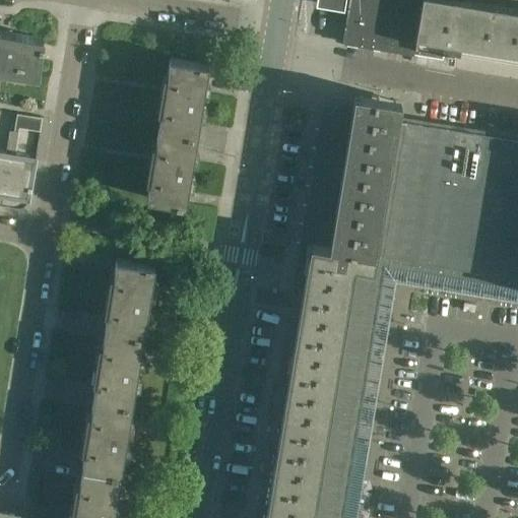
[(318,0),(317,9),(346,14),(348,0),(318,0)]
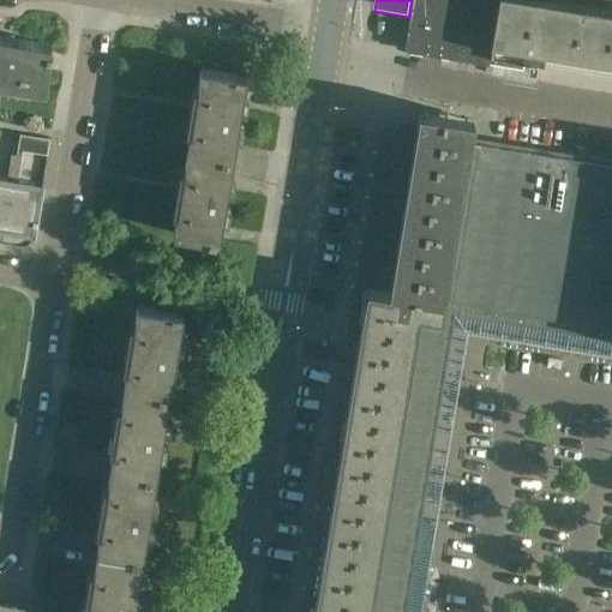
[(537,0),(417,0),(407,53),(525,72),(526,70),(537,1),(537,0)]
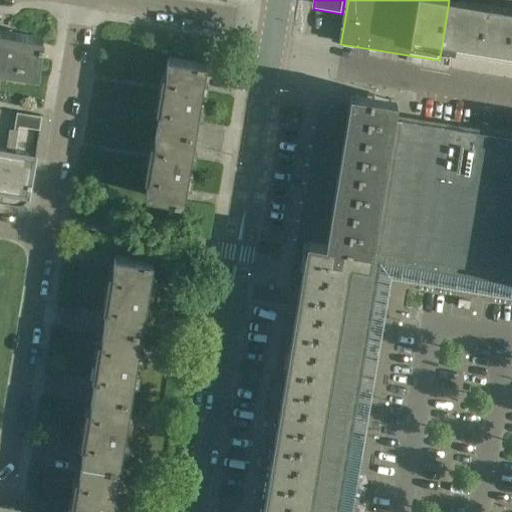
[(511,11),(462,3),(449,1),(440,58),(450,60),(451,50),(453,50),(458,25),(475,28),(486,30),(502,32),(511,34),(511,11)]
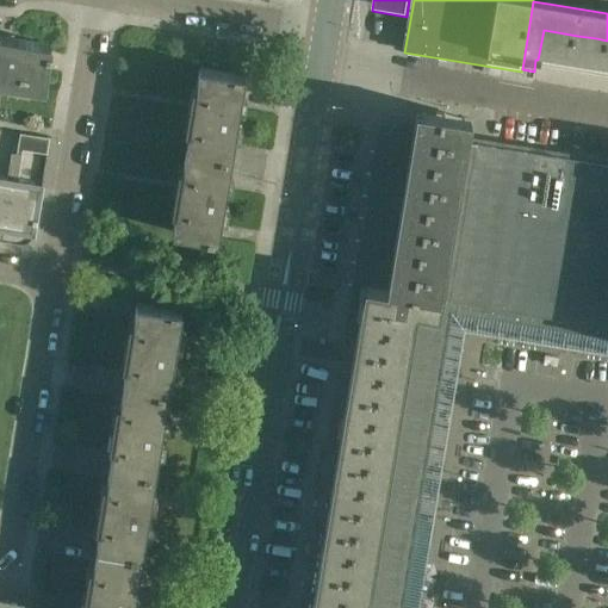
[(538,60),(558,63),(564,33),(544,30),(538,60)]
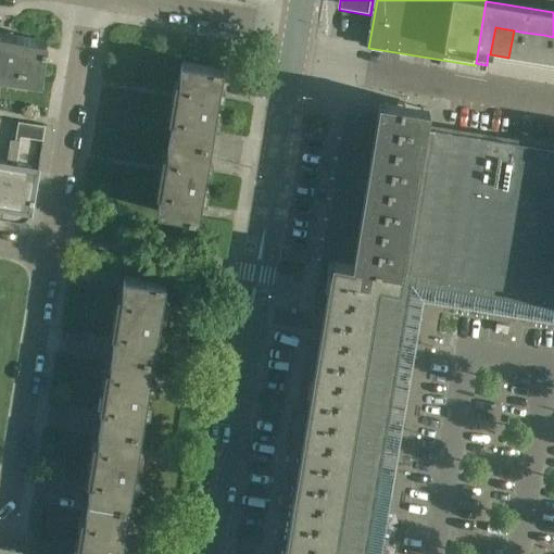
[(508,58),(520,60),(526,33),(514,30),(508,58)]
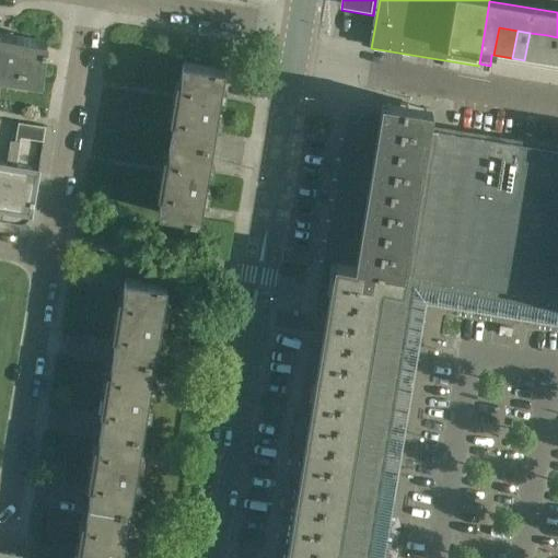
[(524,60),(542,62),(547,35),(530,33),(524,60)]
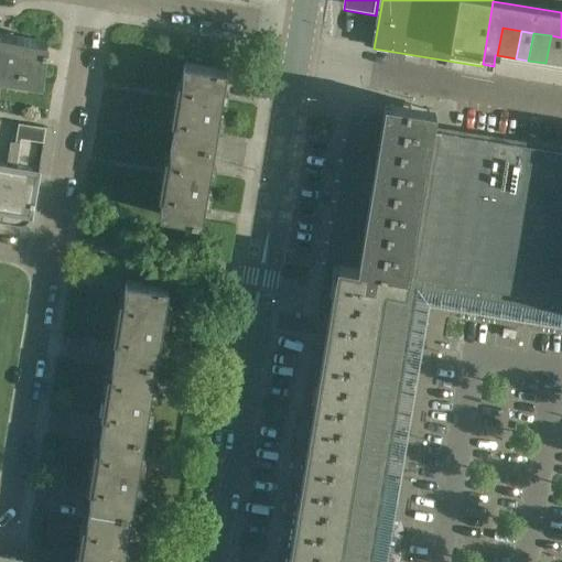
[(49,43),(0,34),(0,75),(42,83),(49,43)]
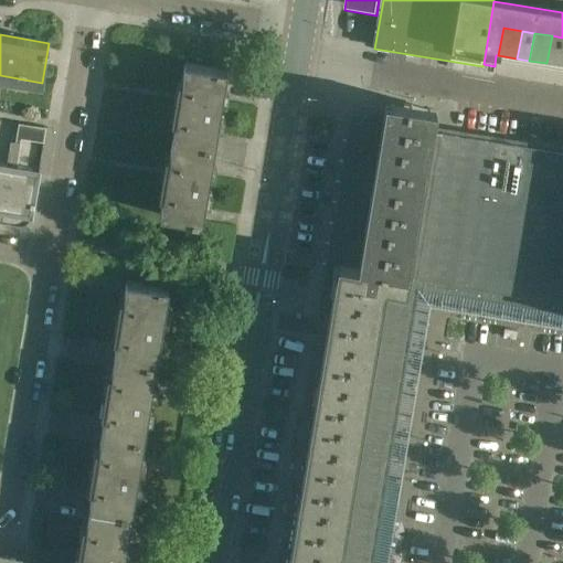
[(546,63),(559,65),(562,49),(562,38),(552,35),(546,63)]
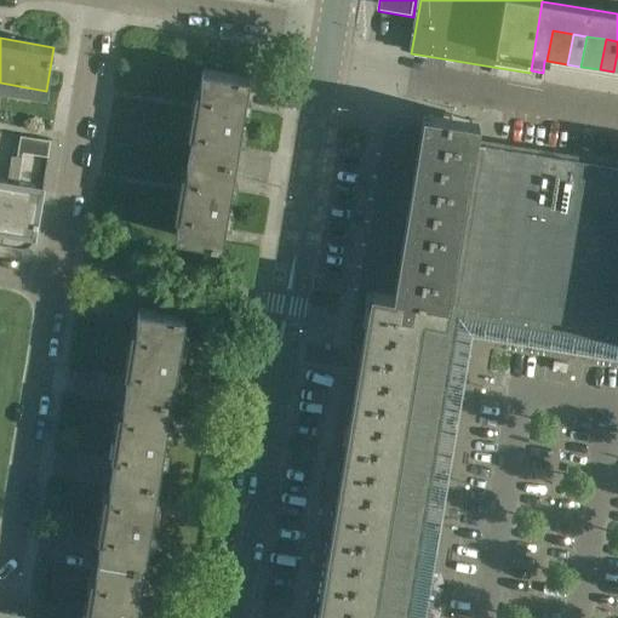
[(190,155),(193,155),(238,162),(251,80),(205,72),(193,142),(190,155)]
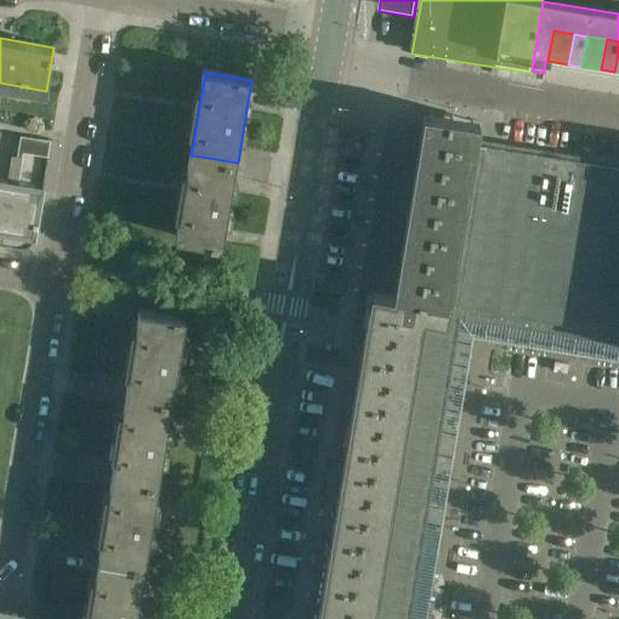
[(483,216),(494,149),(477,147),(481,124),(431,117),(427,138),(399,134),(392,176),(388,200),(385,223),(381,248),(374,289),(367,334),(356,333),(351,363),(348,376),(345,402),(333,475),(325,526),(313,594),(308,618),(398,618),(401,608),(412,541),(415,516),(420,489),(429,439),(437,390),(438,378),(448,324),(469,310),(476,263),(480,239),(483,216)]
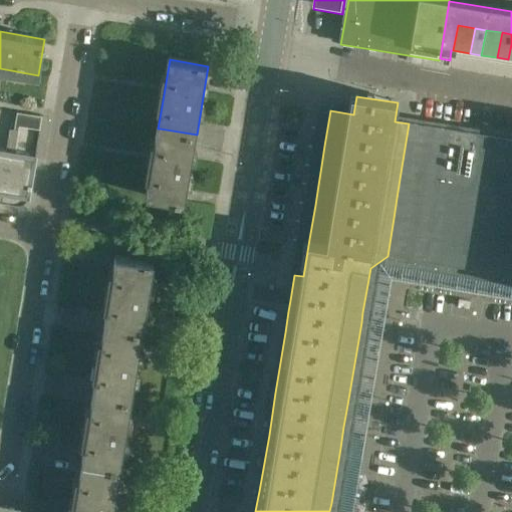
[(394,218),(388,256),(412,260),(461,269),(491,273),(500,214),(511,216),(511,141),(409,123),(400,179),(397,198),(394,218)]
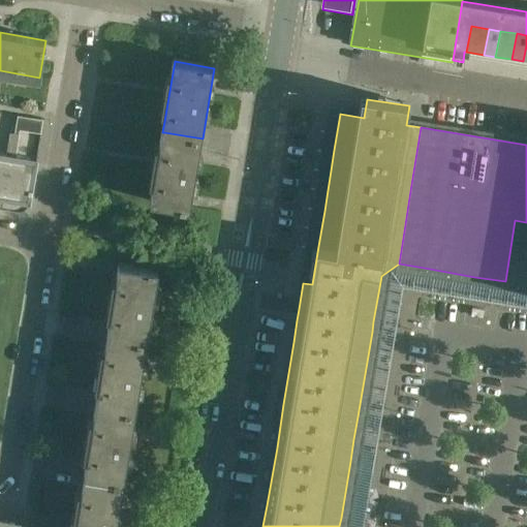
[(164,132),(162,132),(150,204),(190,211),(203,138),(164,132)]
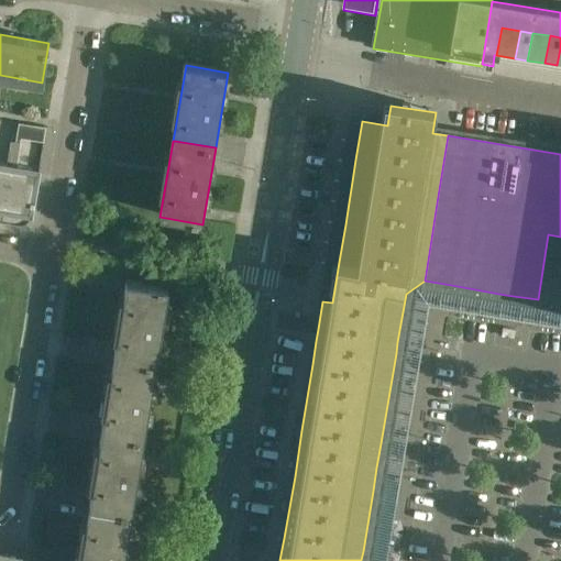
[(13,142),(11,154),(21,155),(23,144),(13,142)]
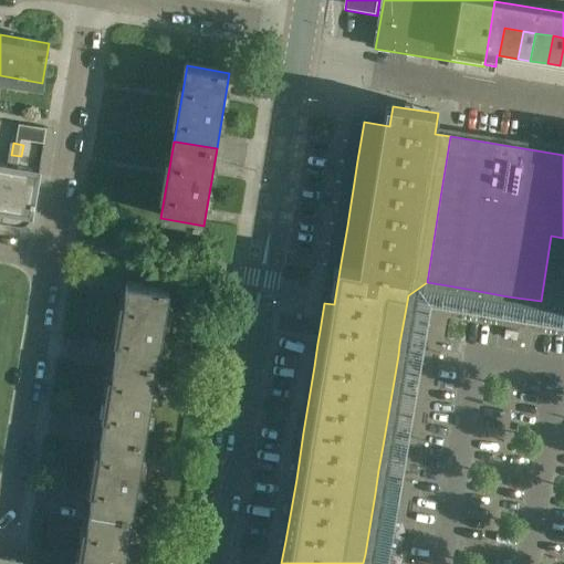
[(19,168),(21,156),(11,155),(10,166),(14,167),(19,168)]
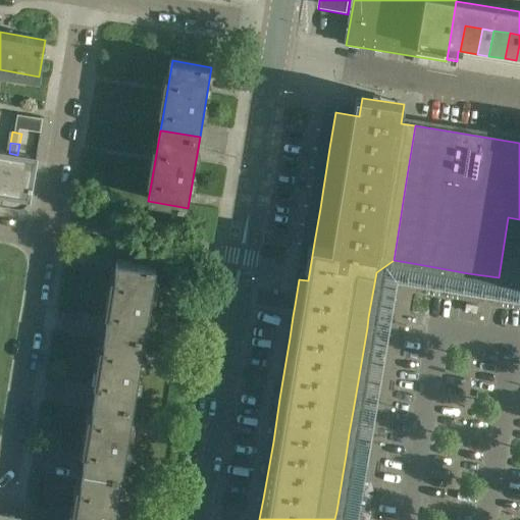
[(0,195),(6,197),(13,154),(9,153),(0,152),(0,195)]
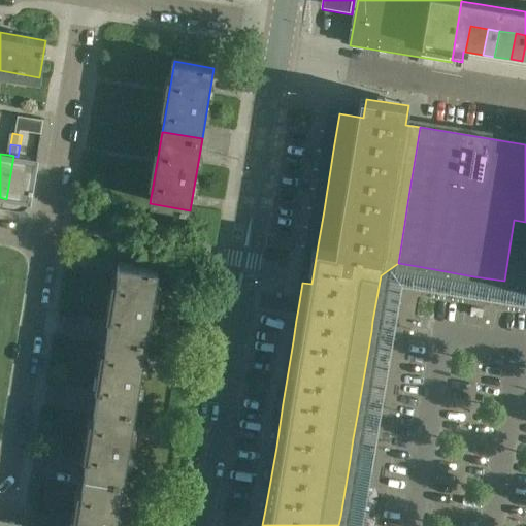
[(39,160),(18,157),(13,156),(6,199),(32,203),(39,160)]
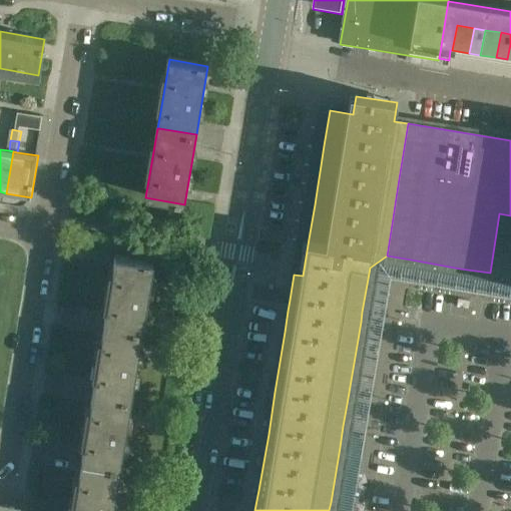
[(510,215),(499,213),(490,273),(510,277),(510,215)]
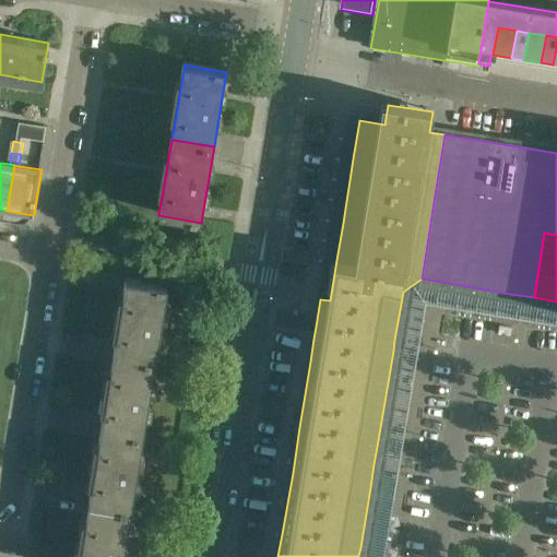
[(128,281),(115,356),(156,363),(168,287),(128,281)]
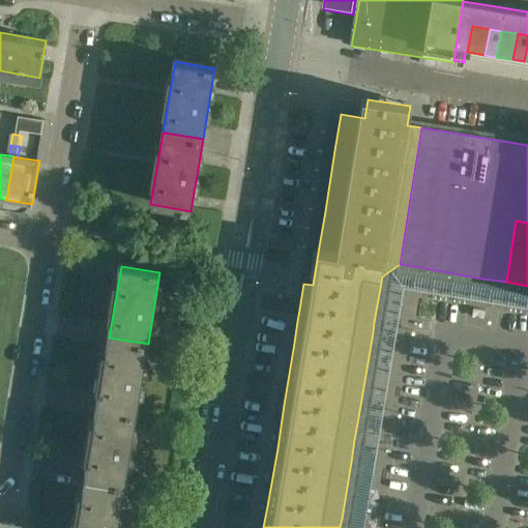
[(109,338),(97,407),(137,414),(148,344),(109,338)]
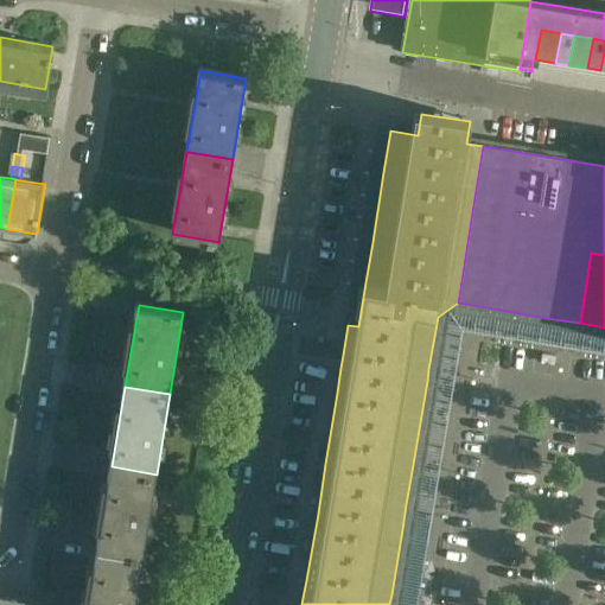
[(112,466),(99,548),(142,555),(157,475),(112,466)]
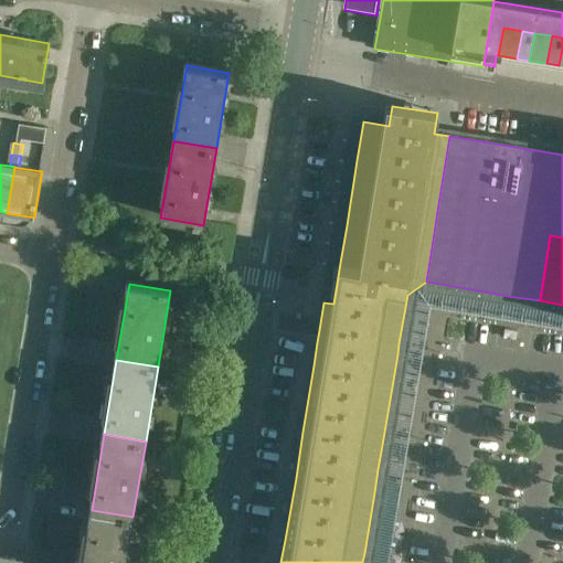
[(92,510),(82,562),(125,562),(133,517),(92,510)]
